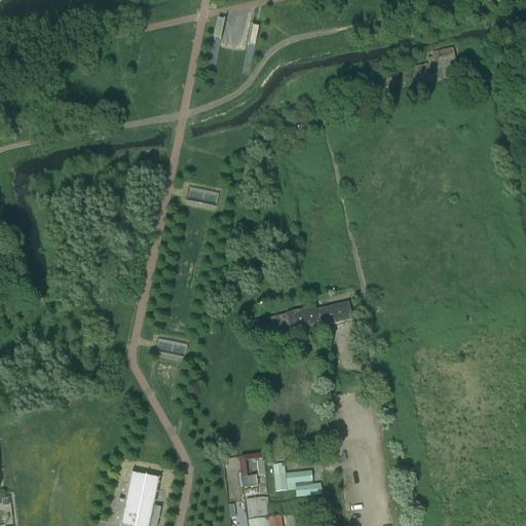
[(221,39),(225,20),(223,20),(220,20),(217,19),(214,37),(217,38),(220,38),(219,39),(221,39)]
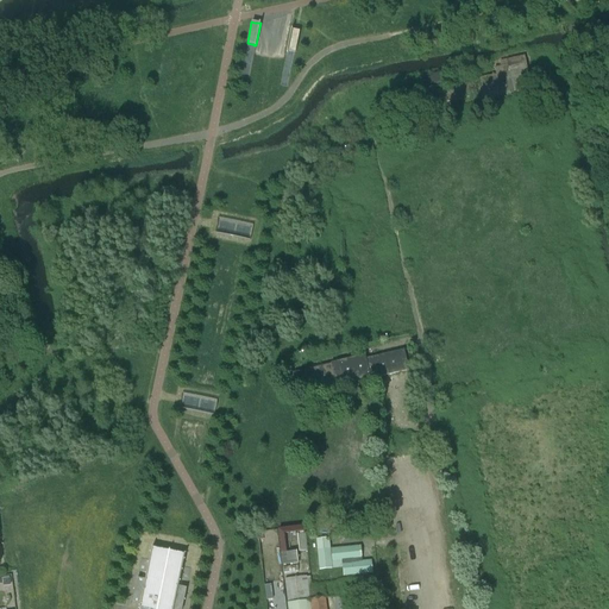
[(295,52),(299,32),(296,31),(295,31),(294,31),(292,30),(292,29),(290,29),(286,52),(287,52),(288,51),(290,52),(295,52)]
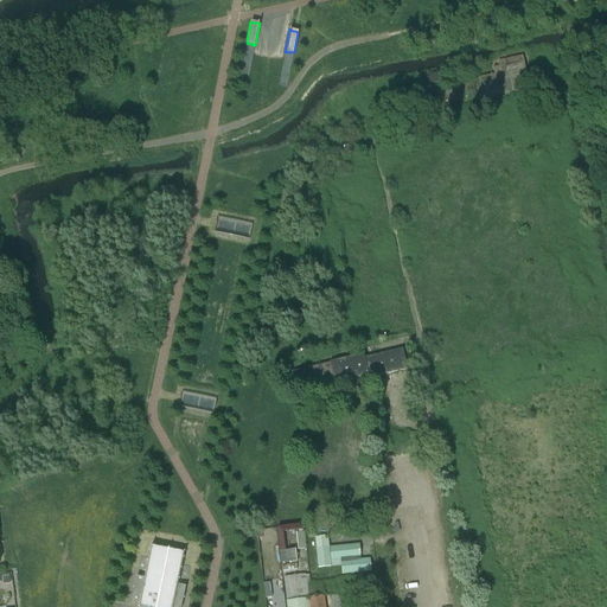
[(524,57),(489,63),(492,81),(481,83),(484,96),(522,89),(519,75),(526,74),(524,57)]
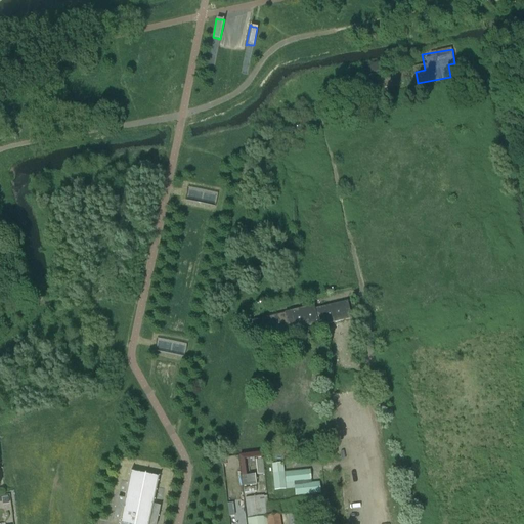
[(218,193),(187,187),(185,201),(215,207),(218,193)]
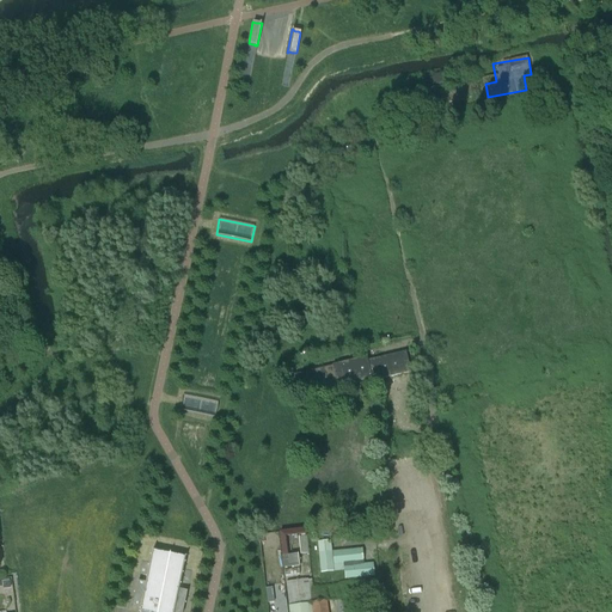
[(293,392),(411,369),(408,350),(289,373),(293,392)]
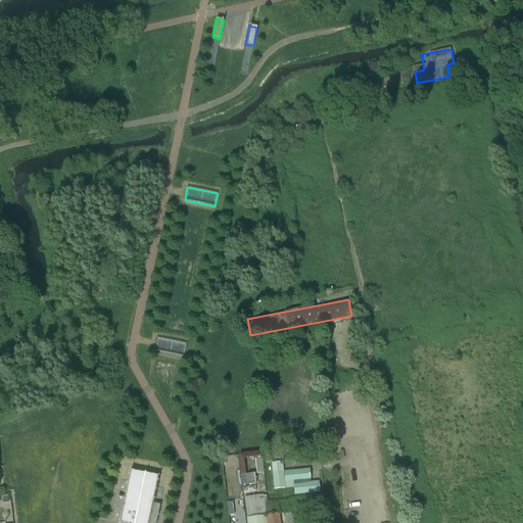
[(187,343),(156,337),(154,349),(184,357),(187,343)]
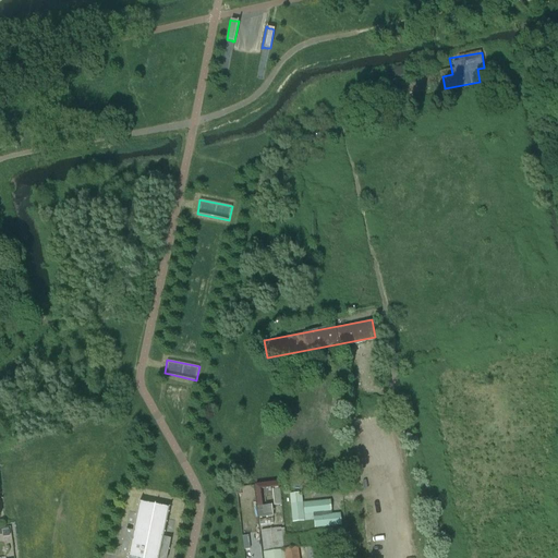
[(281,505),(278,482),(257,485),(255,485),(257,506),(263,505),(261,489),(271,487),(274,505),(281,505)]
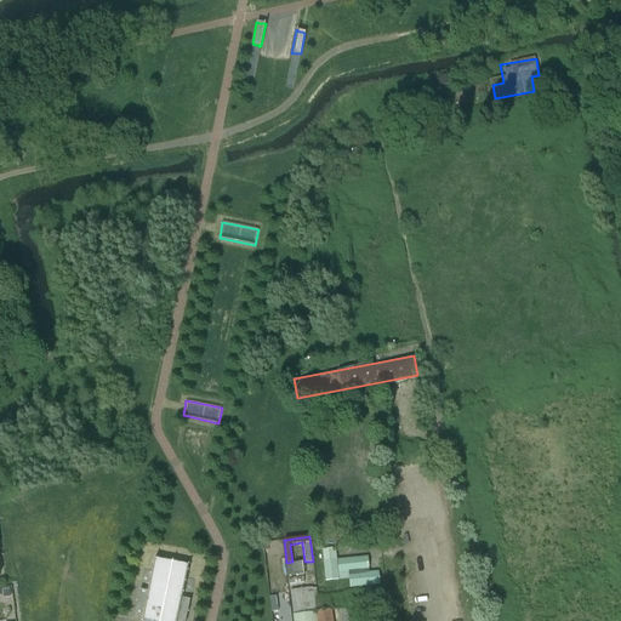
[(339,573),(337,560),(336,550),(323,551),(325,581),(349,579),(348,571),(339,573)]
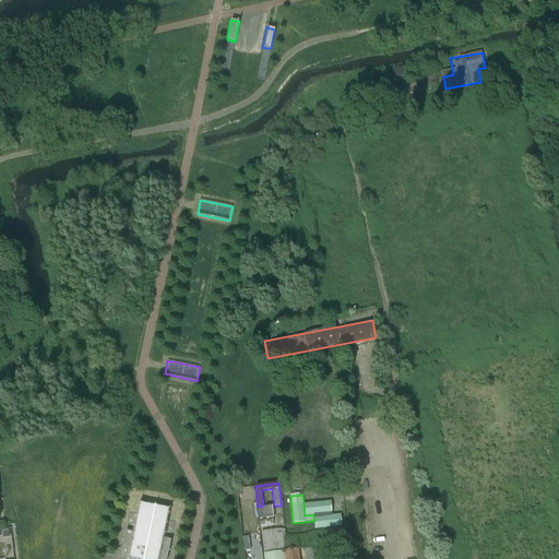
[(330,501),(304,504),(305,515),(313,514),(314,521),(314,528),(341,526),(340,515),(330,515),(330,513),(331,512),(330,501)]
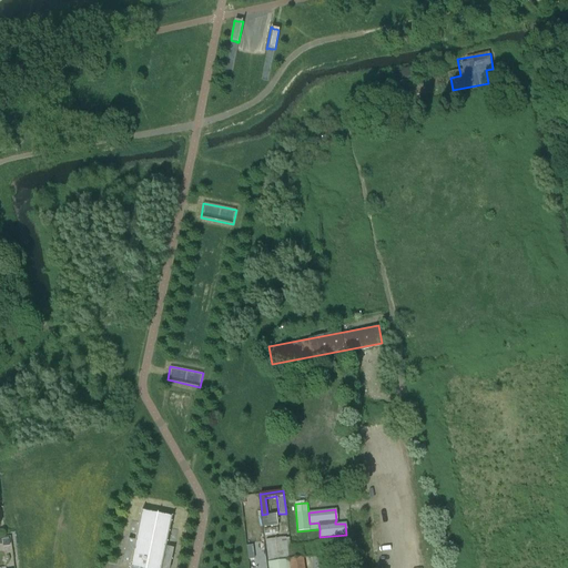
[(170,528),(172,517),(141,510),(139,523),(135,541),(131,540),(128,539),(123,561),(128,563),(131,563),(129,567),(169,567),(173,549),(170,548),(165,547),(170,528)]
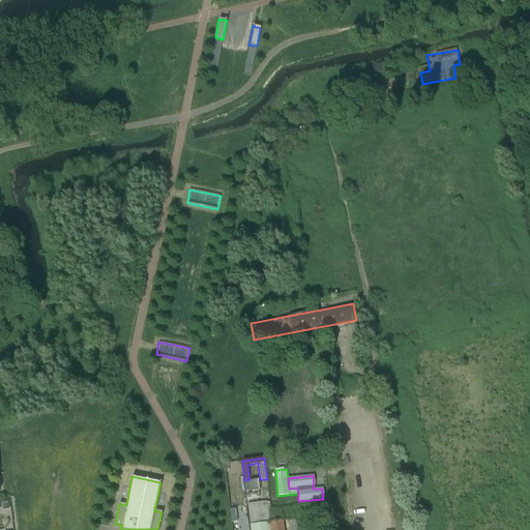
[(245,492),(259,490),(258,480),(244,482),(245,492)]
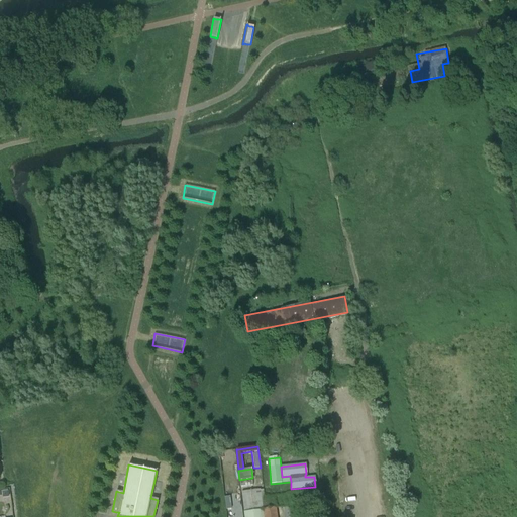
[(264,497),(264,496),(263,490),(260,490),(260,489),(241,491),(244,511),(263,509),(275,508),(274,496),(264,497)]
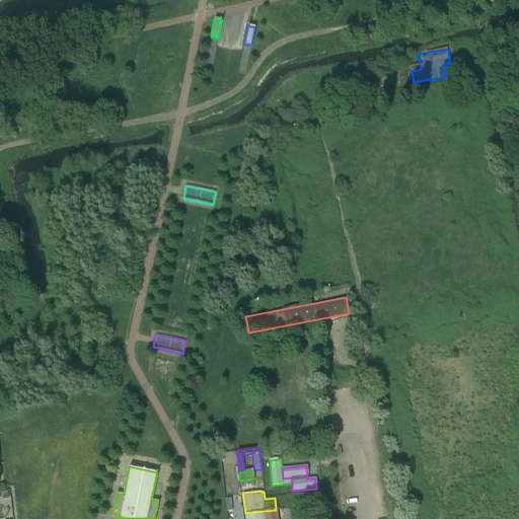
[(264,511),(265,518),(277,518),(276,510),(264,511)]
